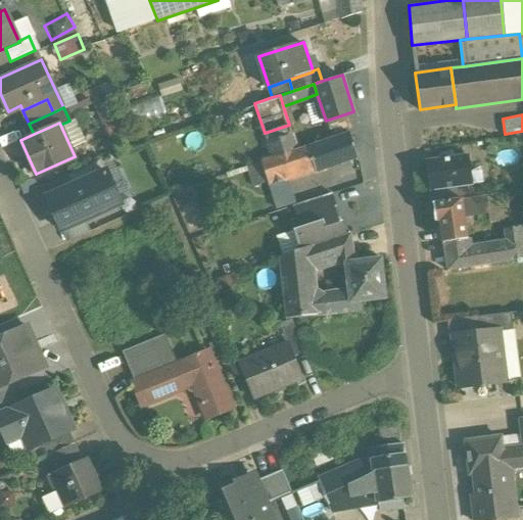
[(289,125),(265,133),(268,145),(265,146),(267,151),(270,150),(272,156),(293,150),(297,148),(289,125)]
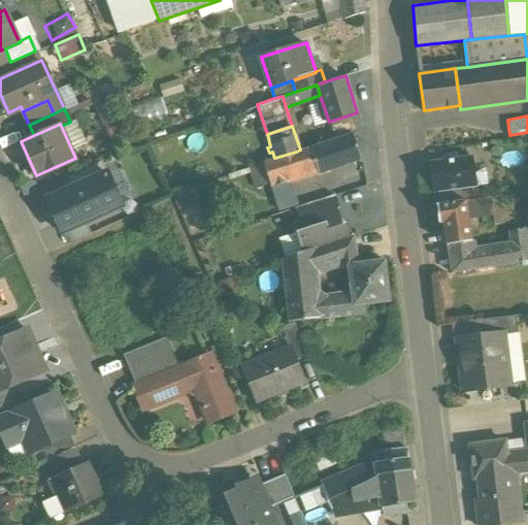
[(353,133),(310,146),(318,168),(319,171),(361,157),(353,133)]
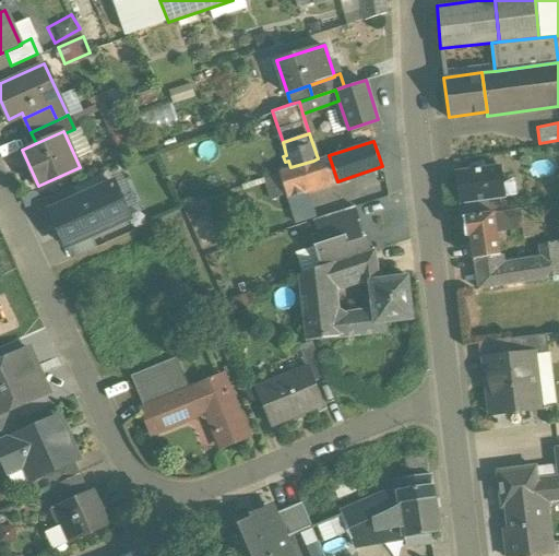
[(318,158),(313,161),(321,182),(336,178),(329,155),(318,158)]
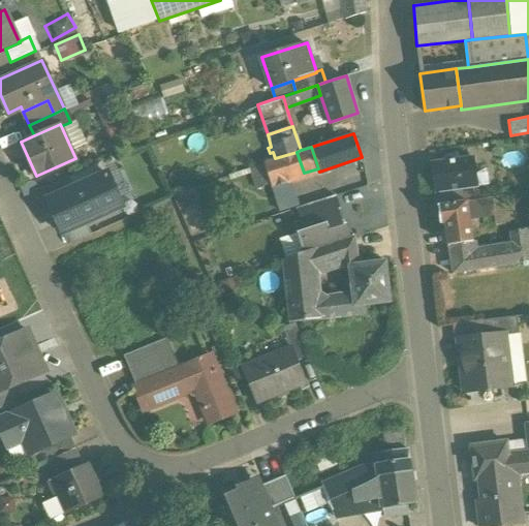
[(275,158),(263,162),(268,174),(276,198),(296,192),(290,177),(304,173),(297,152),(275,158)]
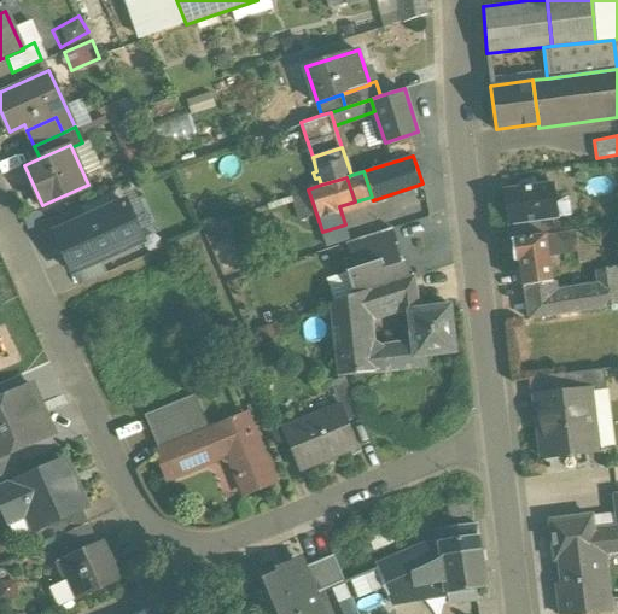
[(552,181),(503,188),(508,223),(511,222),(542,218),(557,216),(552,181)]
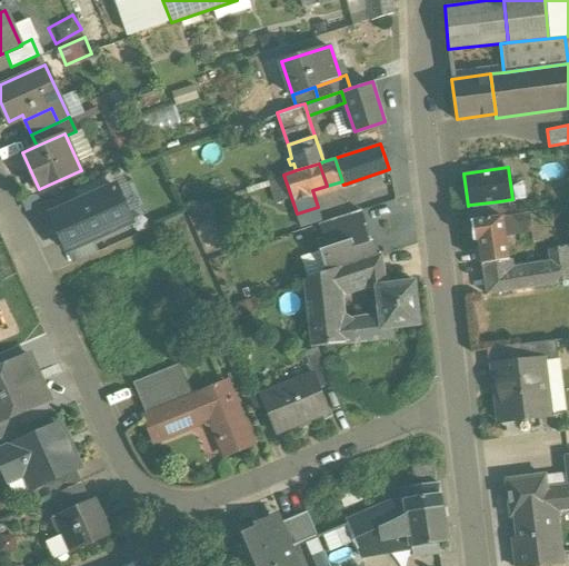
[(51,214),(67,250),(131,222),(110,174),(101,177),(107,189),(51,214)]
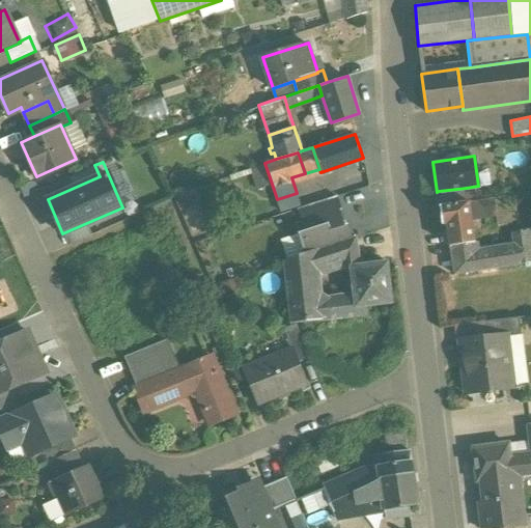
[(264,163),(251,167),(255,179),(269,174),(264,163)]
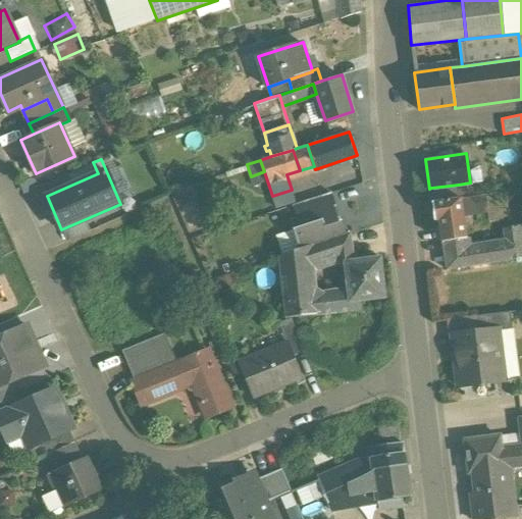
[(458,185),(431,188),(432,201),(459,197),(458,185)]
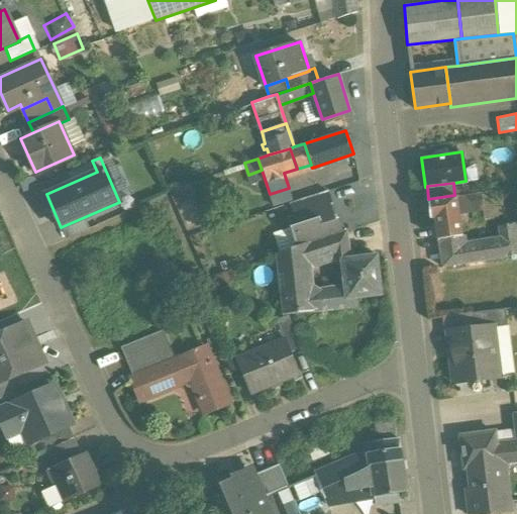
[(327,190),(291,202),(298,224),(291,227),(298,245),(305,243),(317,239),(341,231),(337,218),(334,219),(329,203),(331,202),(327,190)]
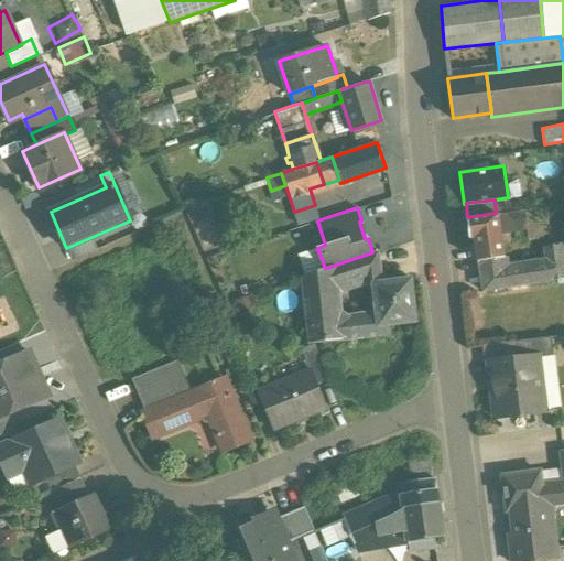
[(467,217),(465,217),(468,238),(474,237),(477,260),(503,257),(497,213),(496,213),(467,217)]
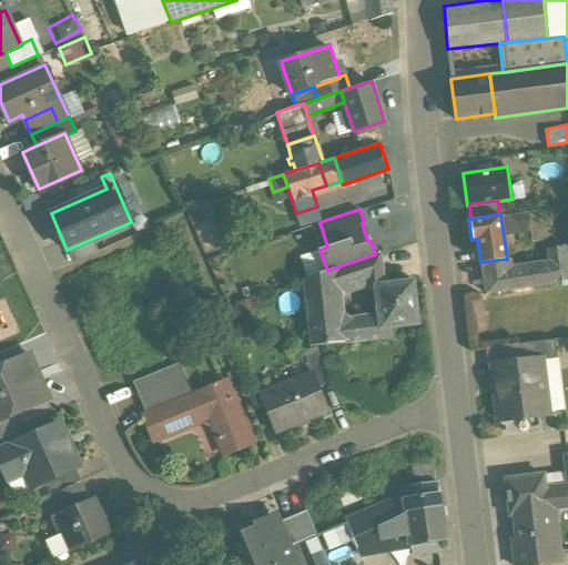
[(565,244),(548,246),(549,261),(550,263),(567,260),(565,244)]
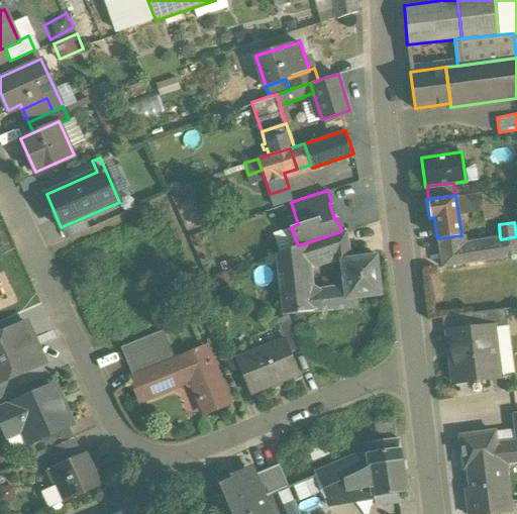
[(341,231),(317,239),(319,255),(316,259),(341,255),(349,254),(346,229),(341,231)]
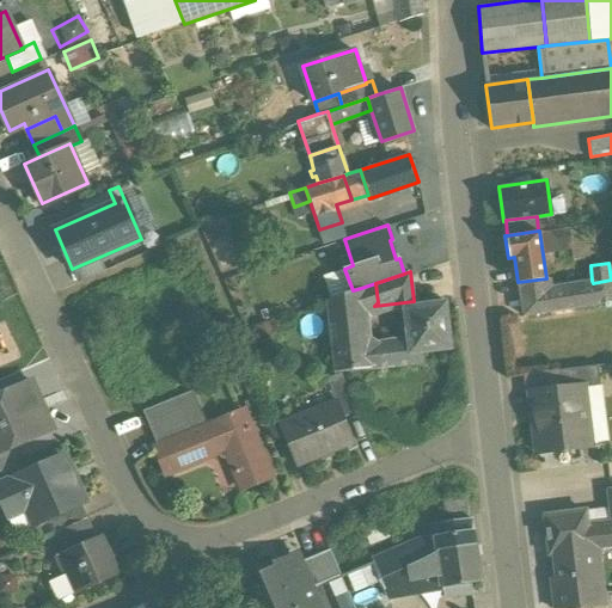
[(546,278),(518,282),(519,292),(548,288),(546,278)]
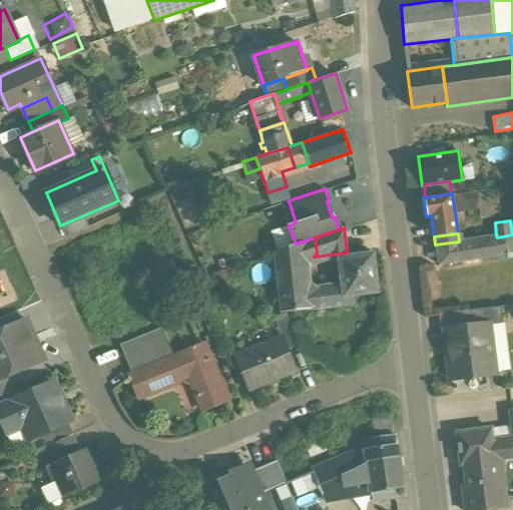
[(459,241),(435,244),(438,264),(512,251),(512,238),(512,234),(497,237),(496,235),(459,241)]
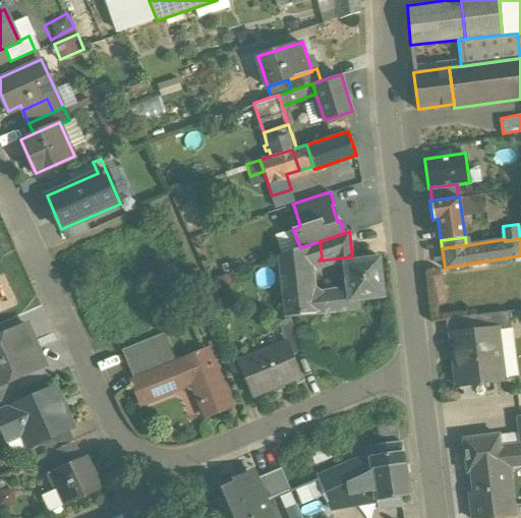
[(320,241),(307,245),(309,262),(319,261),(322,257),(320,241)]
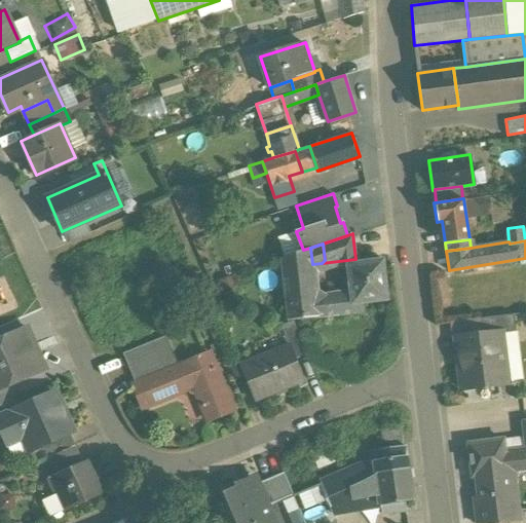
[(303,250),(280,257),(285,291),(315,289),(312,264),(310,248),(303,250)]
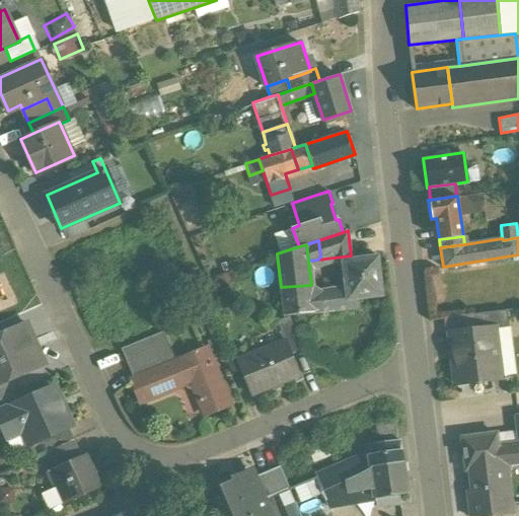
[(377,256),(351,260),(351,255),(343,256),(347,289),(355,288),(356,298),(382,295),(377,256)]
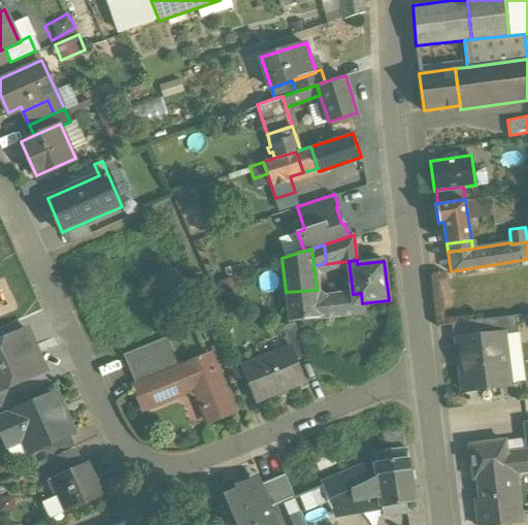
[(317,290),(286,292),(289,321),(295,321),(329,317),(327,297),(317,290)]
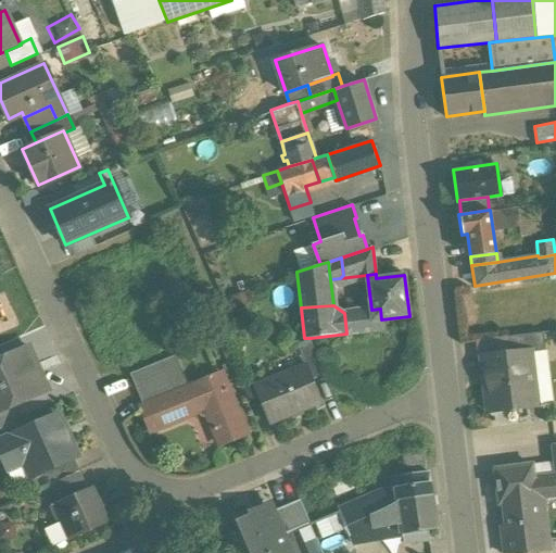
[(371,310),(344,313),(346,334),(382,329),(381,319),(380,309),(371,310)]
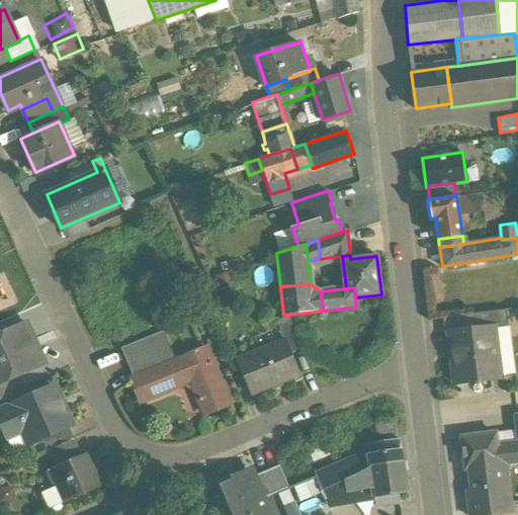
[(506,308),(470,312),(472,329),(496,326),(496,328),(509,326),(506,308)]
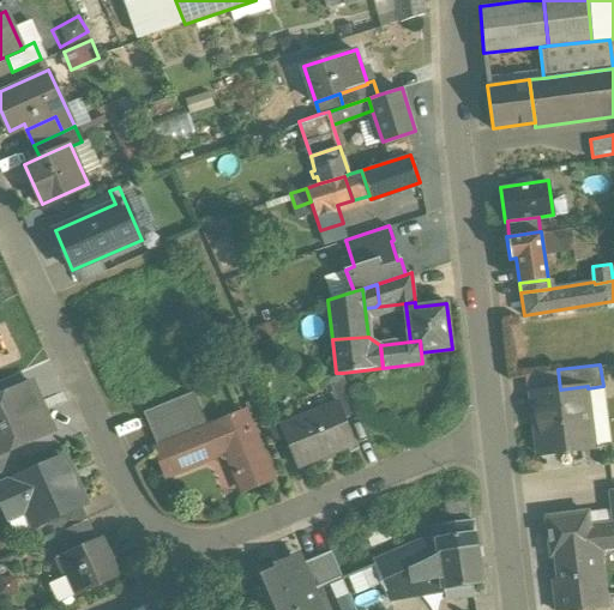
[(359,412),(343,373),(329,381),(337,403),(339,403),(345,418),(359,412)]
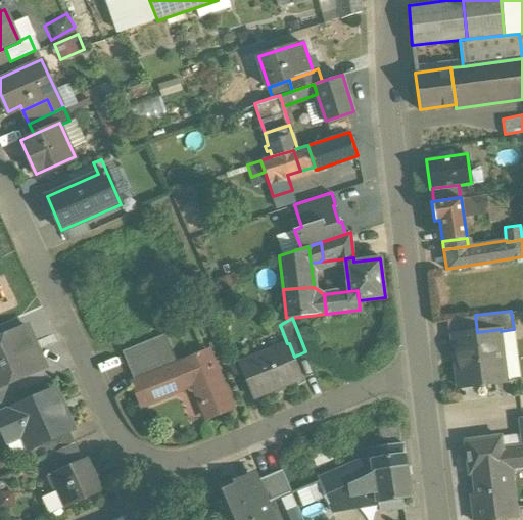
[(0,336),(0,385),(47,365),(28,325),(0,336)]
